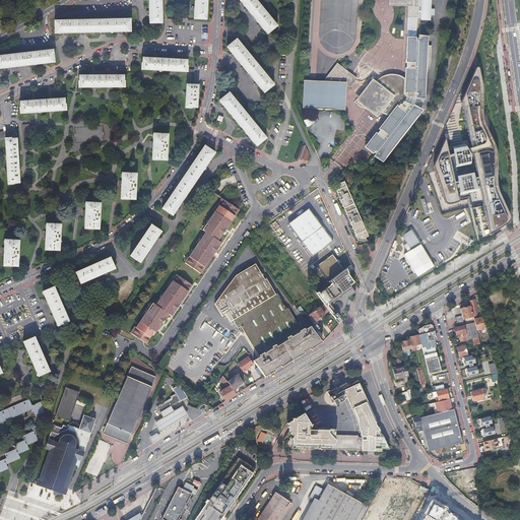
[(148,15),(149,15),(149,23),(163,23),(160,0),(148,0),(149,11),(147,11),(148,15)]
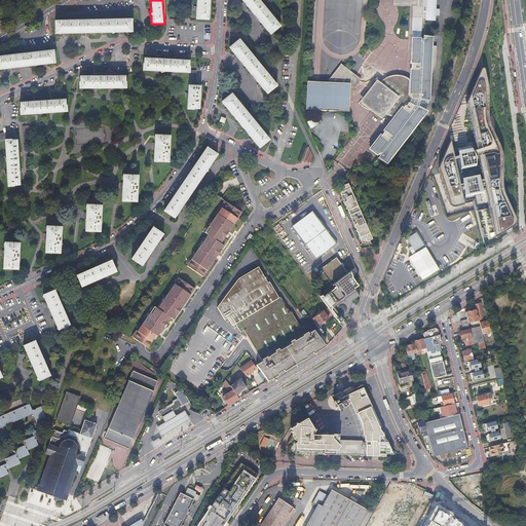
[(197,11),(196,20),(209,21),(210,0),(197,0),(197,7),(195,7),(196,11),(197,11)]
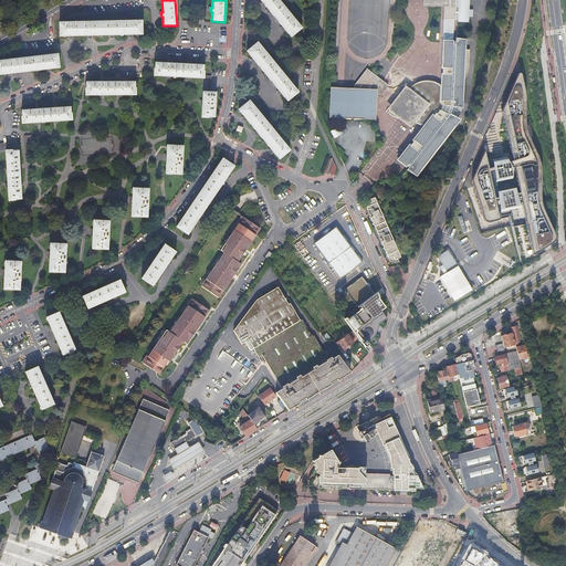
[(285,30),(291,38),(301,29),(276,0),(260,0),(268,9),(266,10),(269,14),(271,12),(272,14),(282,27),(281,28),(283,32),(285,30)]
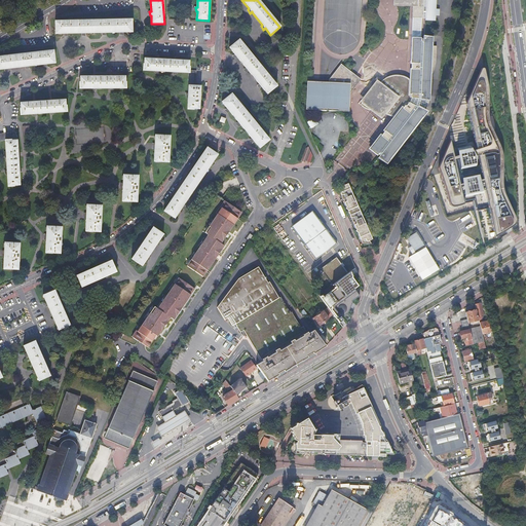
[(392,0),(392,5),(412,6),(411,17),(412,17),(410,64),(410,80),(407,78),(405,77),(402,76),(400,75),(397,75),(393,75),(391,75),(388,76),(386,77),(384,78),(383,79),(381,80),(380,82),(376,79),(359,102),(361,103),(360,105),(362,107),(365,108),(367,109),(370,110),(381,118),(385,114),(388,115),(391,116),(393,117),(383,129),(384,130),(381,135),(380,134),(379,135),(379,136),(378,136),(377,137),(377,138),(369,148),(370,149),(377,154),(379,155),(378,157),(386,163),(389,159),(388,159),(422,116),(426,111),(424,111),(425,109),(426,106),(427,103),(428,100),(428,94),(428,85),(429,79),(430,76),(434,67),(435,63),(435,60),(436,46),(430,46),(430,42),(431,37),(422,37),(422,39),(420,39),(421,19),(423,19),(423,17),(424,19),(435,20),(435,15),(439,15),(439,9),(435,9),(435,0),(392,0)]
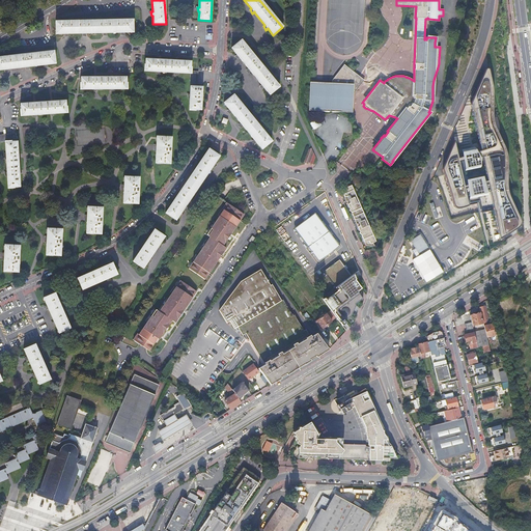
[(133,20),(56,21),(56,33),(64,33),(64,35),(68,34),(68,33),(83,33),(83,34),(87,34),(86,32),(103,32),(103,34),(107,34),(107,32),(120,32),(121,34),(126,33),(124,32),(133,32),(133,20)]
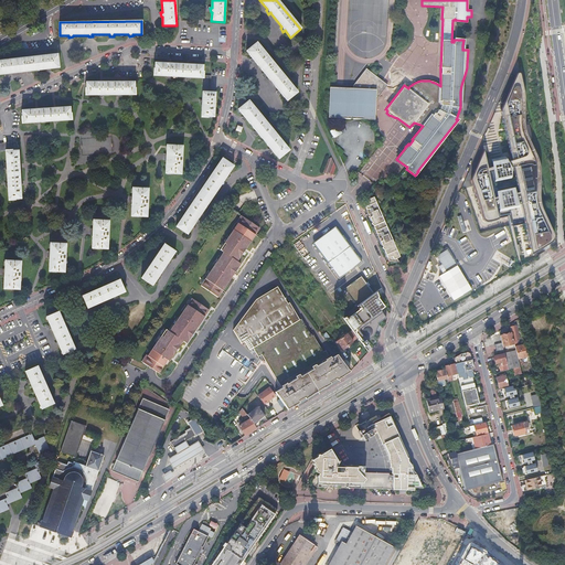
[(279,95),(281,94),(287,100),(298,92),(257,43),(247,51),(253,59),(252,60),(253,63),(255,62),(265,73),(264,74),(266,77),(267,76),(278,91),(277,92),(279,95)]
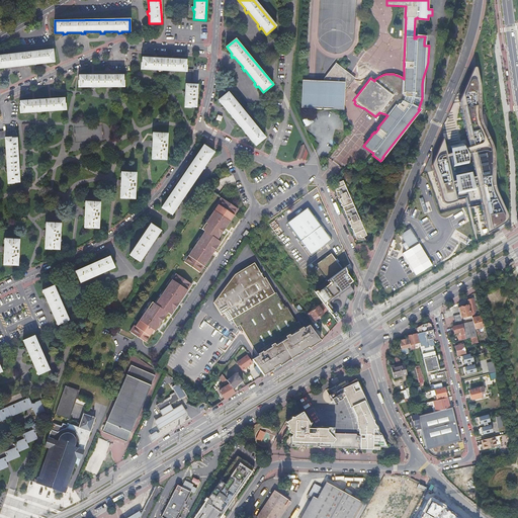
[(53,50),(0,56),(0,68),(4,68),(4,70),(8,69),(8,67),(24,66),(24,67),(28,66),(28,65),(41,64),(41,66),(47,64),(46,63),(54,62),(53,50)]
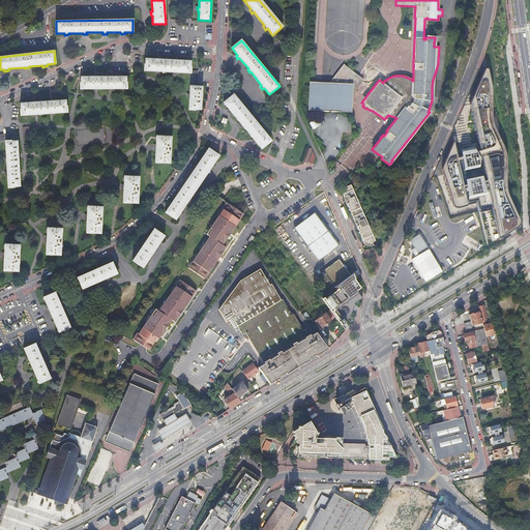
[(478,65),(433,173),(451,218),(477,212),(487,251),(512,235),(512,223),(508,213),(502,197),(501,186),(500,157),(498,147),(487,122),(487,112),(488,81),(481,58),(478,65)]
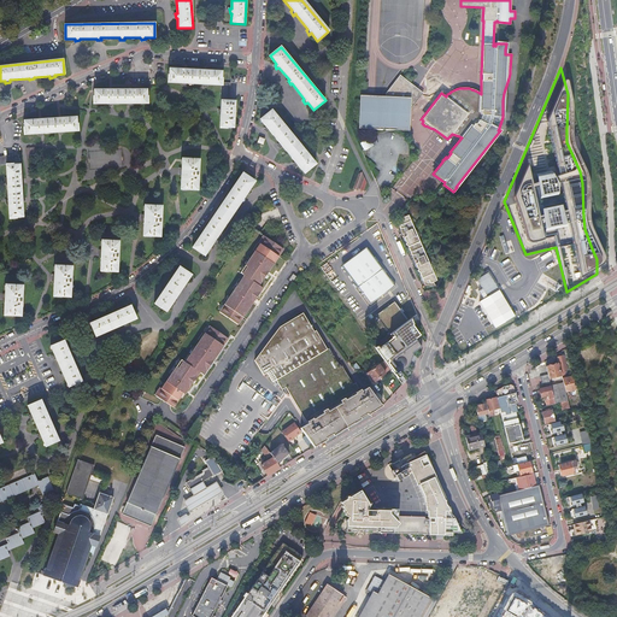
[(222,86),(222,83),(223,78),(222,78),(222,71),(170,69),(169,76),(168,83),(181,83),(181,86),(184,87),(187,83),(204,84),(205,88),(209,87),(209,86),(222,86)]
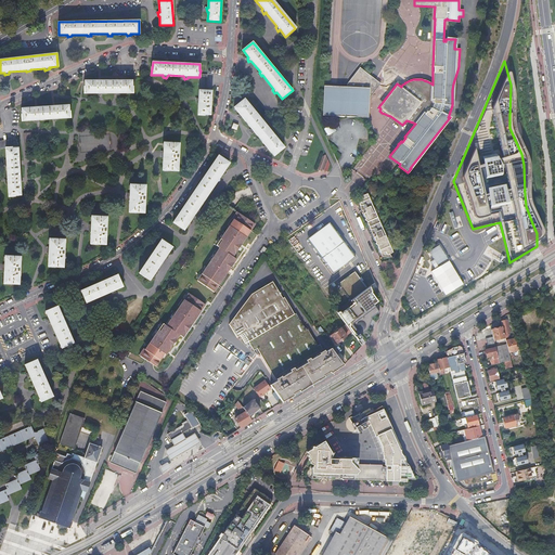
[(323,86),(322,115),(333,115),(336,116),(339,117),(344,117),(344,116),(346,116),(346,117),(348,117),(352,117),(357,117),(358,116),(368,117),(369,99),(381,84),(370,75),(359,67),(347,84),(346,87),(323,86)]
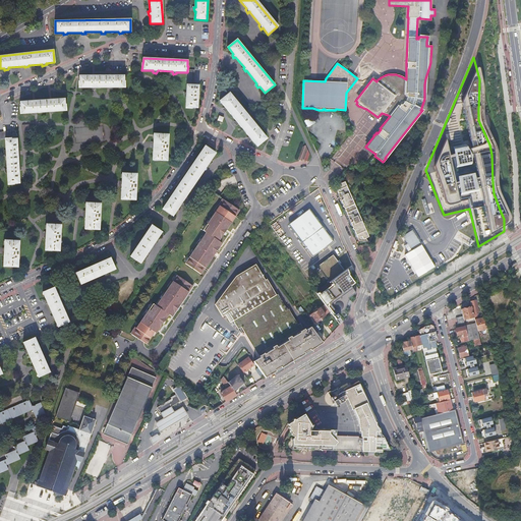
[(80,82),(79,81),(78,88),(90,88),(90,90),(94,91),(94,88),(109,88),(110,91),(114,90),(113,88),(125,88),(125,81),(124,81),(124,76),(80,76),(80,82)]
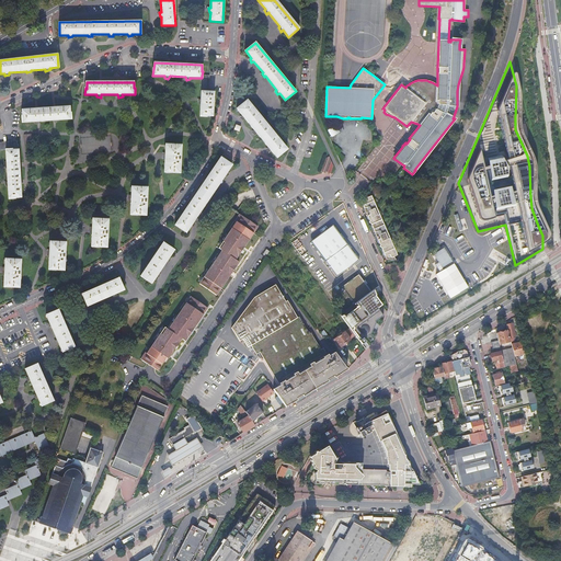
[(209,92),(202,91),(201,100),(197,101),(198,104),(201,104),(199,116),(206,117),(206,116),(213,116),(215,92),(209,92)]
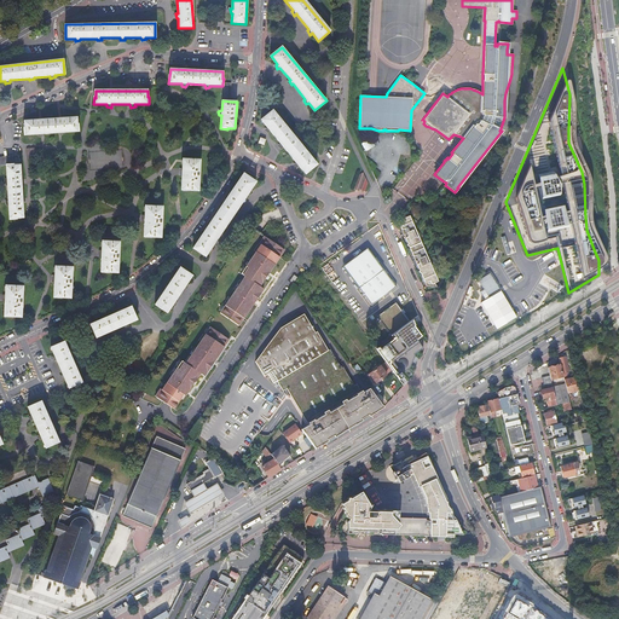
[(299,166),(305,173),(317,165),(272,110),(261,120),(267,127),(266,128),(268,133),(270,131),(281,144),(279,144),(282,149),(283,148),(296,162),(294,163),(296,168),(299,166)]
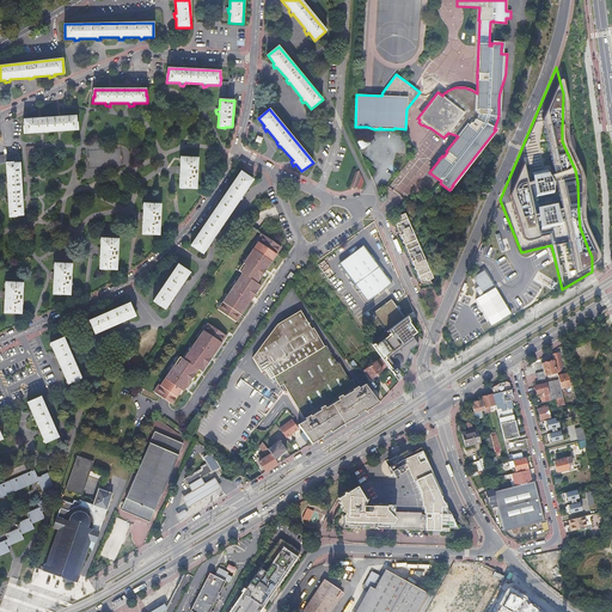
[(78,130),(78,123),(77,123),(75,117),(24,120),(24,126),(23,127),(24,133),(37,133),(37,134),(41,135),(42,133),(59,132),(61,134),(63,133),(63,132),(78,130)]
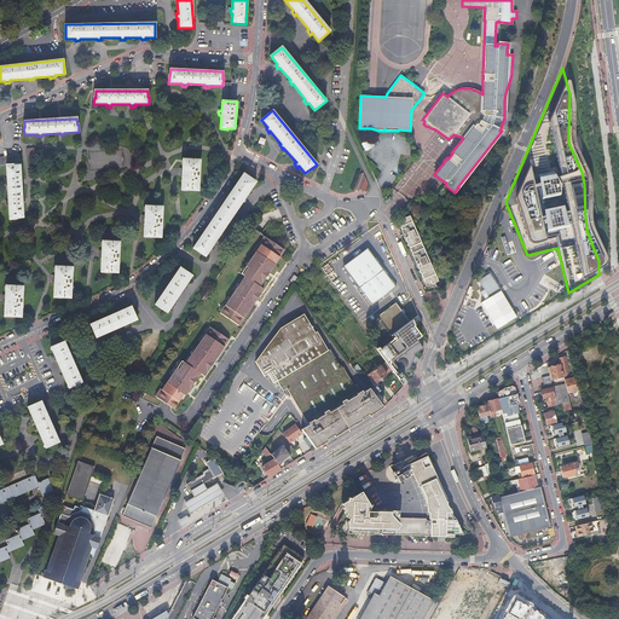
[(365,150),(374,145),(370,139),(362,144),(365,150)]
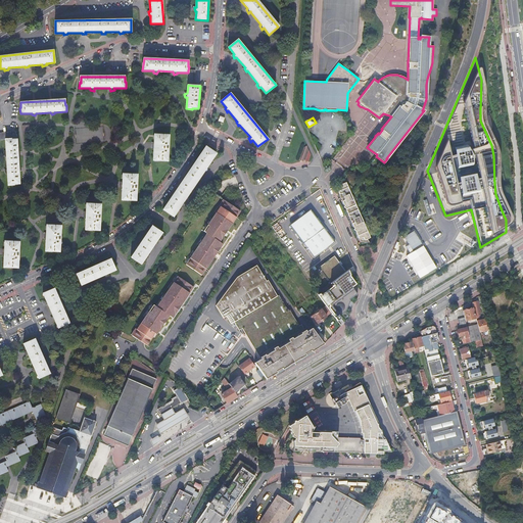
[(30,125),(22,126),(22,133),(26,135),(29,135),(31,132),(30,125)]
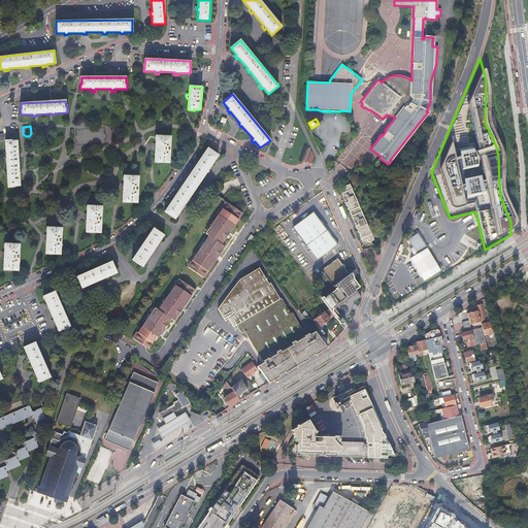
[(5,137),(5,141),(6,153),(4,153),(3,156),(6,157),(7,171),(4,172),(5,175),(7,175),(8,188),(13,187),(20,186),(17,136),(10,137),(5,137)]
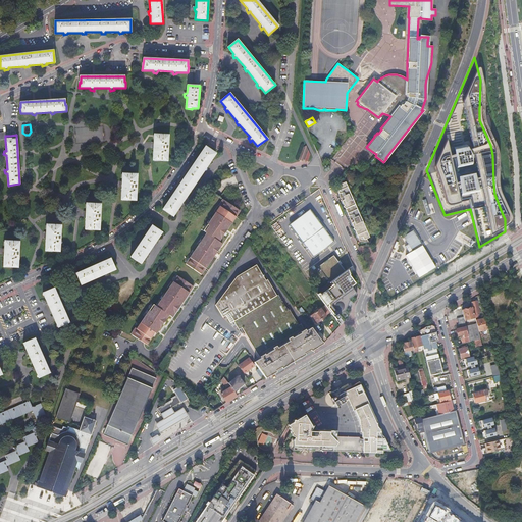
[(152,147),(153,147),(153,160),(167,161),(168,136),(154,135),(153,143),(152,143),(152,147)]
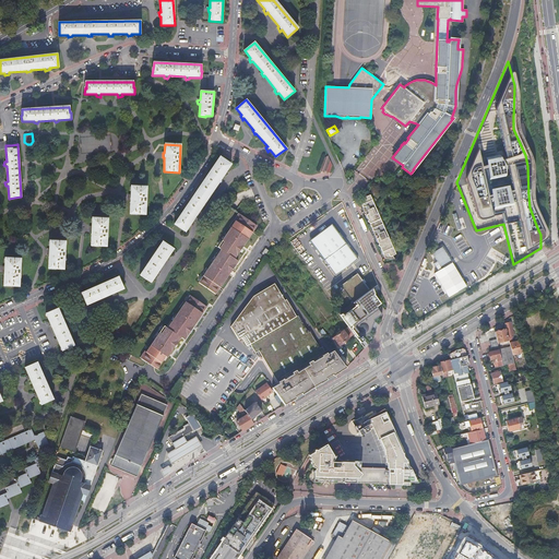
[(332,165),(328,156),(324,157),(320,171),(322,171),(323,173),(324,170),(329,173),(332,165)]
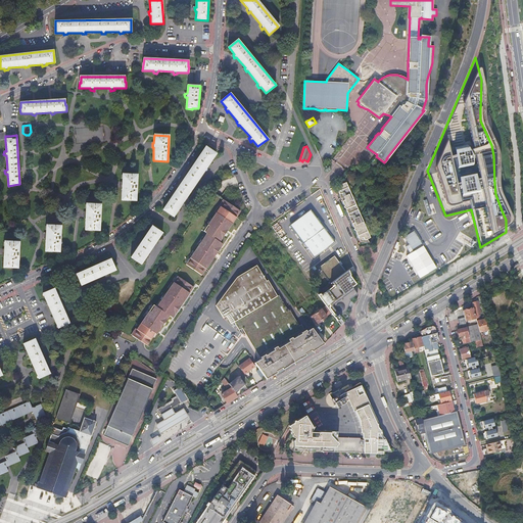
[(199,179),(200,179),(203,177),(201,175),(209,163),(209,164),(214,161),(211,160),(216,153),(206,147),(162,209),(173,217),(178,209),(179,210),(182,207),(180,206),(188,195),(189,195),(192,193),(190,192),(199,179)]
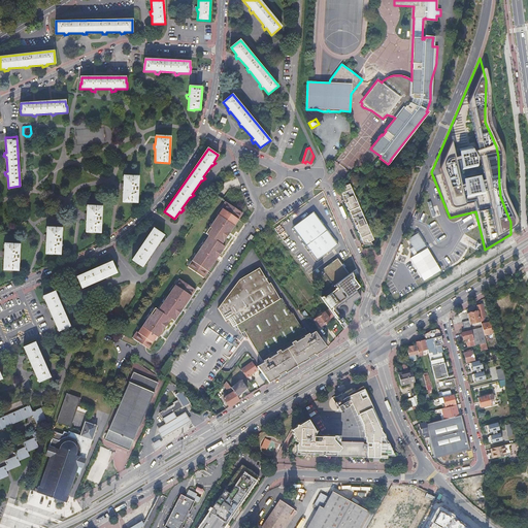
[(122,189),(124,189),(123,202),(137,202),(138,176),(124,175),(124,184),(123,184),(122,189)]
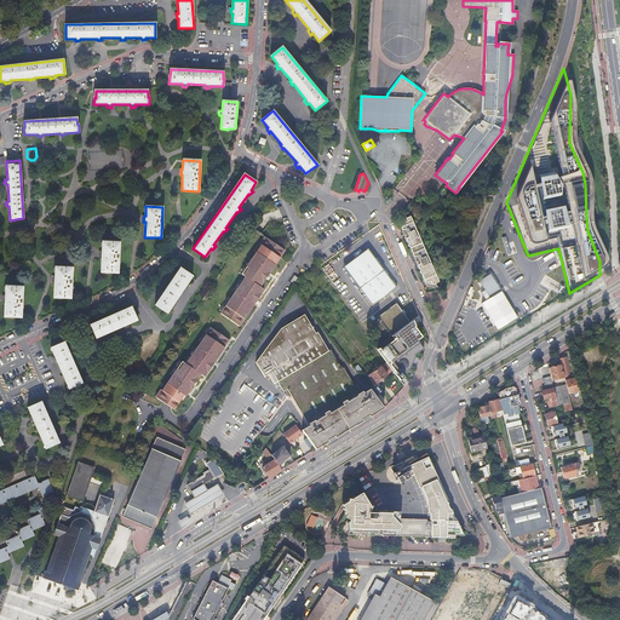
[(438,281),(409,216),(405,218),(403,216),(399,222),(408,245),(407,246),(409,247),(420,270),(419,273),(422,274),(426,286),(437,287),(435,283),(438,281)]
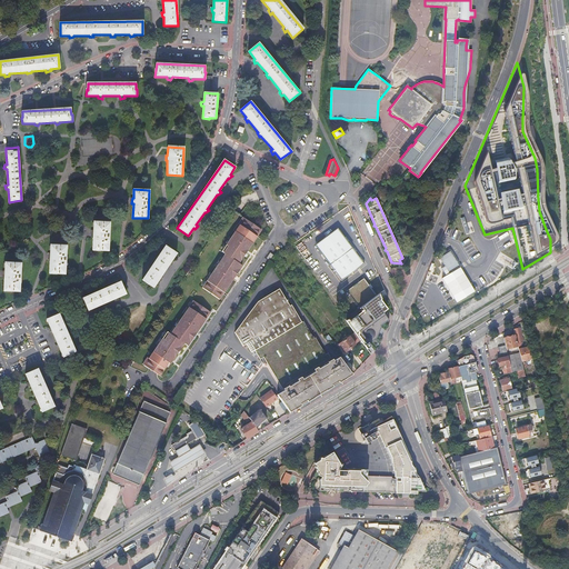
[(227,243),(226,246),(228,247),(223,253),(225,253),(227,256),(222,262),(220,261),(220,262),(218,265),(207,282),(203,286),(202,288),(219,299),(235,276),(237,273),(241,266),(238,263),(243,256),(245,253),(261,230),(245,219),(240,226),(228,241),(227,243)]
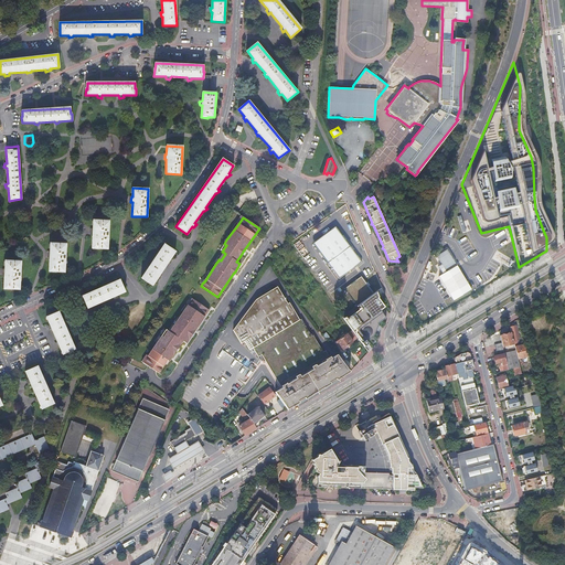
[(92,234),(93,234),(92,247),(107,249),(109,221),(94,220),(93,228),(92,228),(92,234)]
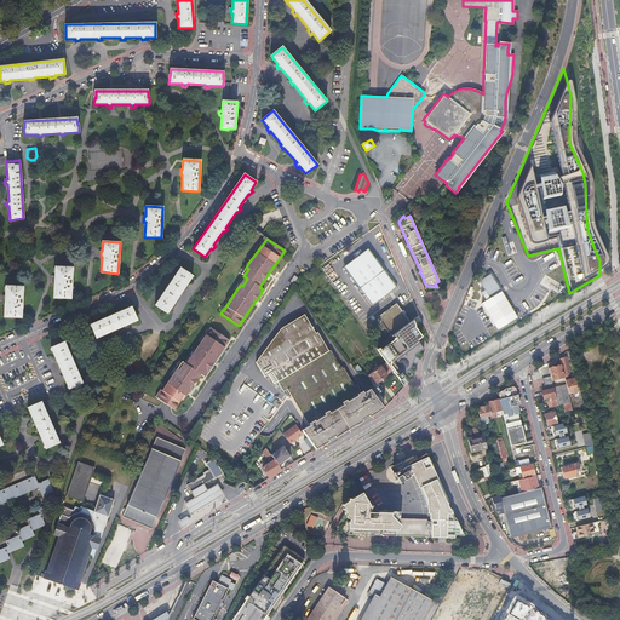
[(397,287),(368,248),(343,267),(372,305),(397,287)]
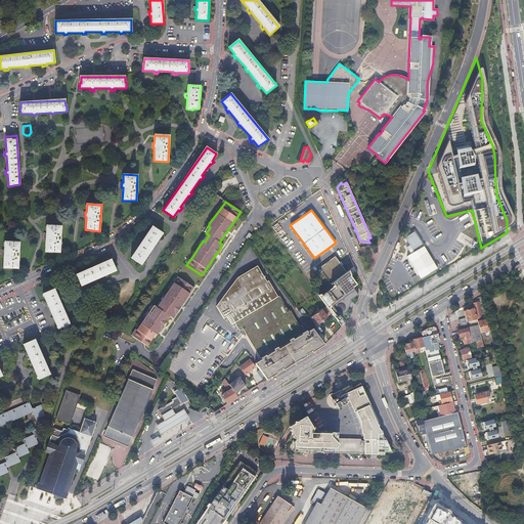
[(44,237),(46,238),(45,252),(59,253),(61,226),(47,225),(46,234),(45,234),(44,237)]
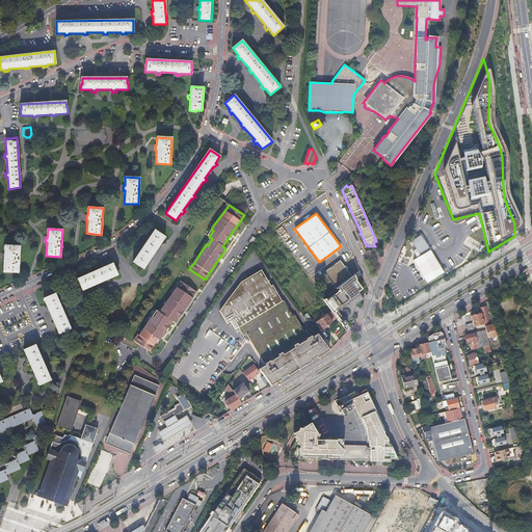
[(148,262),(149,262),(152,260),(151,258),(158,246),(159,247),(162,244),(160,243),(165,236),(155,230),(133,262),(143,268),(148,262)]
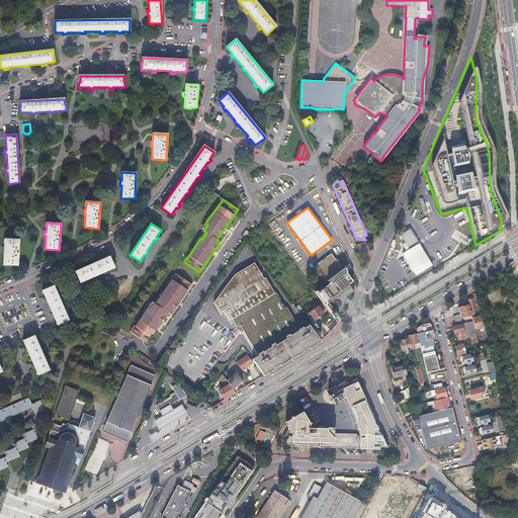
[(411,225),(400,232),(409,247),(420,240),(411,225)]
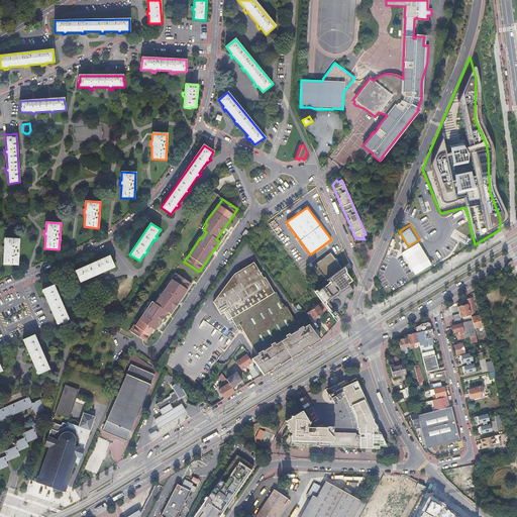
[(472,240),(455,230),(452,236),(459,241),(468,246),(472,240)]
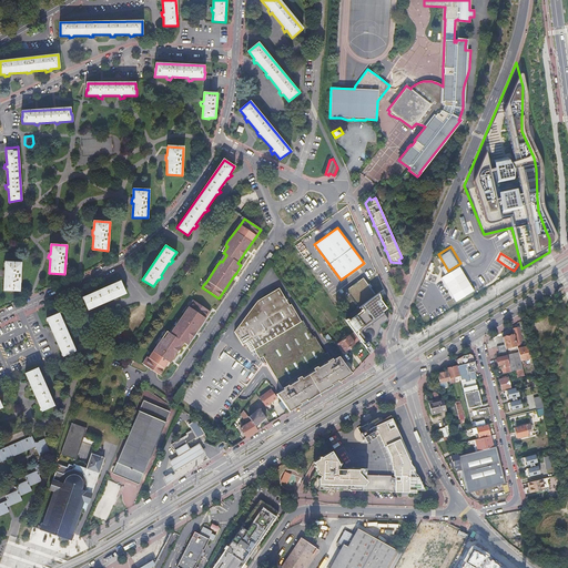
[(3,275),(4,275),(3,290),(20,291),(21,263),(6,262),(4,271),(3,271),(3,275)]
